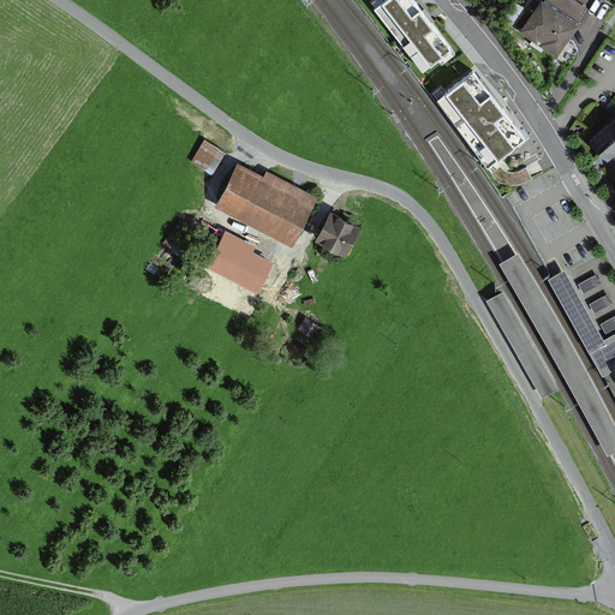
[(451,45),(416,0),(380,0),(374,5),(423,67),(451,45)]
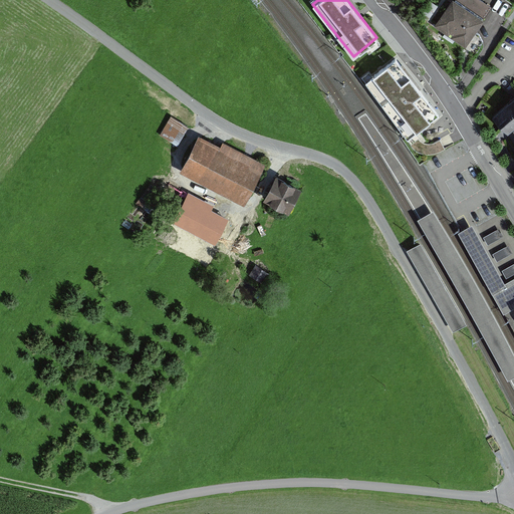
[(467,47),(493,8),(481,0),(452,0),(435,26),(467,47)]
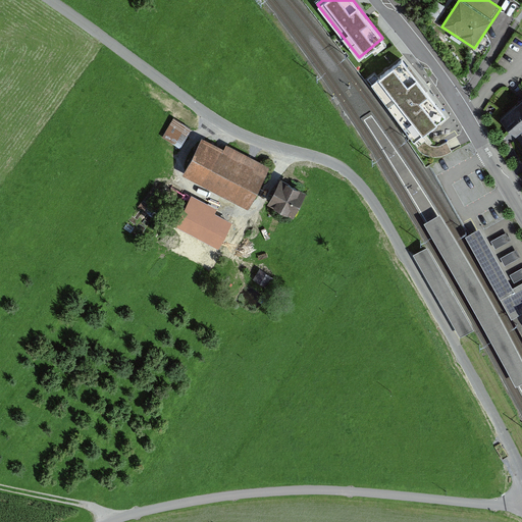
[(402,58),(371,81),(414,139),(446,115),(402,58)]
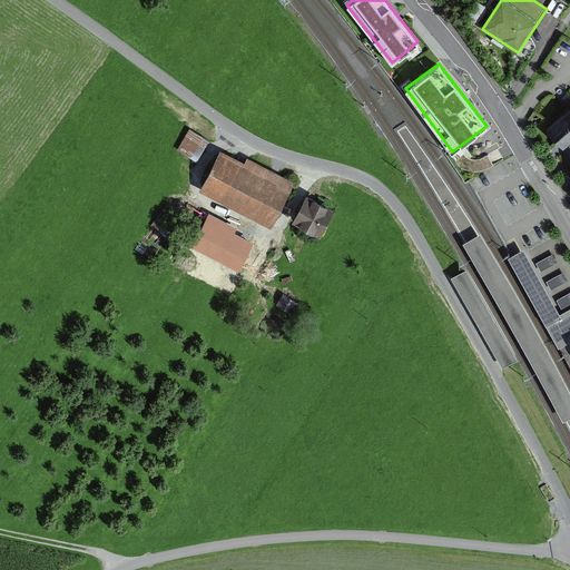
[(569,108),(546,129),(563,148),(569,141),(569,108)]
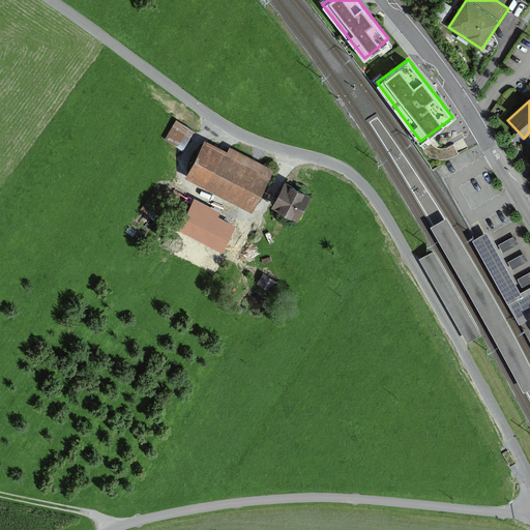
[(194,130),(176,121),(166,140),(183,150),(194,130)]
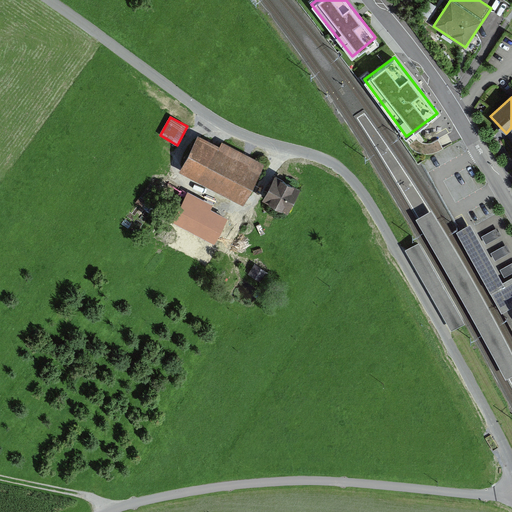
[(179,173),(243,207),(265,165),(222,142),(219,149),(198,138),(179,173)]
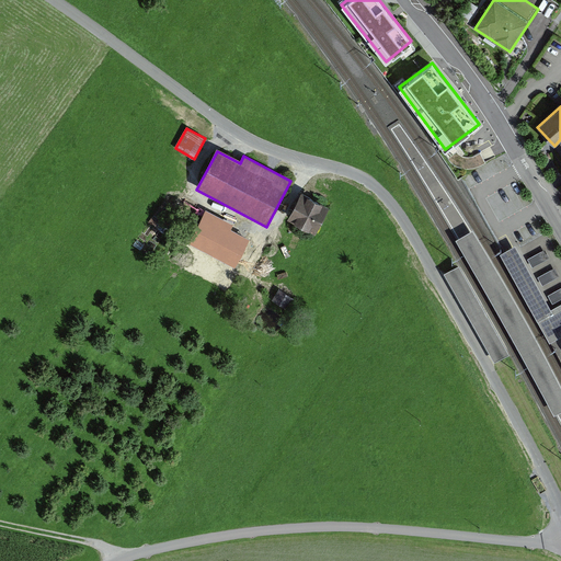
[(315,232),(329,206),(301,192),(287,217),(315,232)]
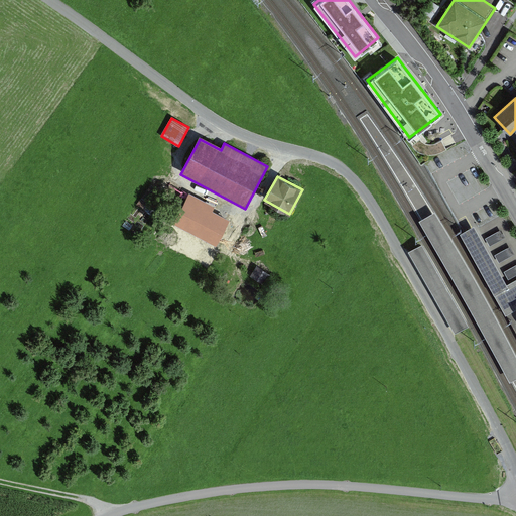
[(175,222),(218,244),(230,220),(214,212),(216,207),(189,194),(175,222)]
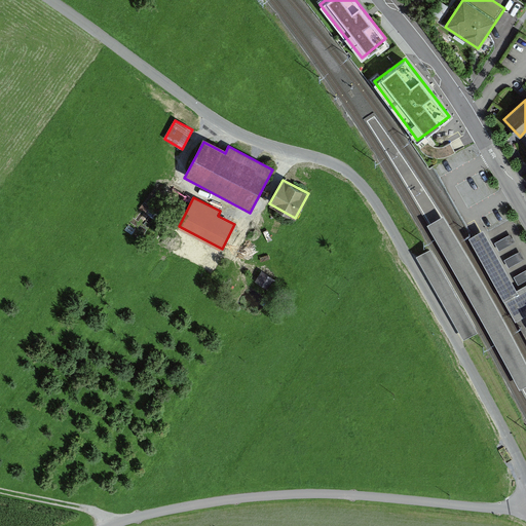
[(525,364),(443,215),(427,224),(520,388),(525,384),(525,364)]
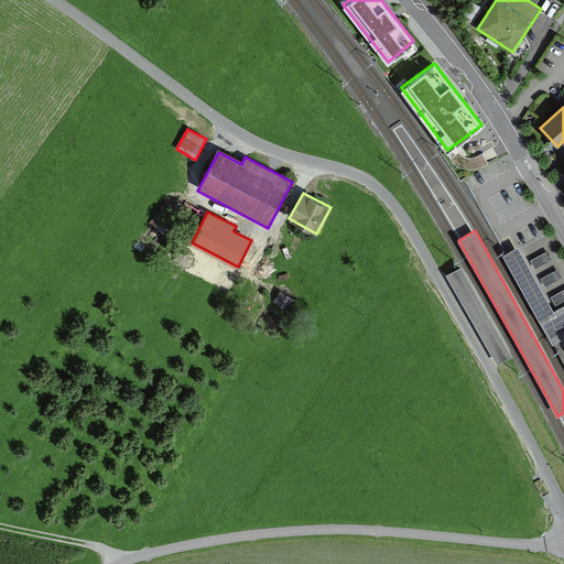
[(554,310),(519,247),(503,256),(540,318),(541,322),(556,313),(554,310)]
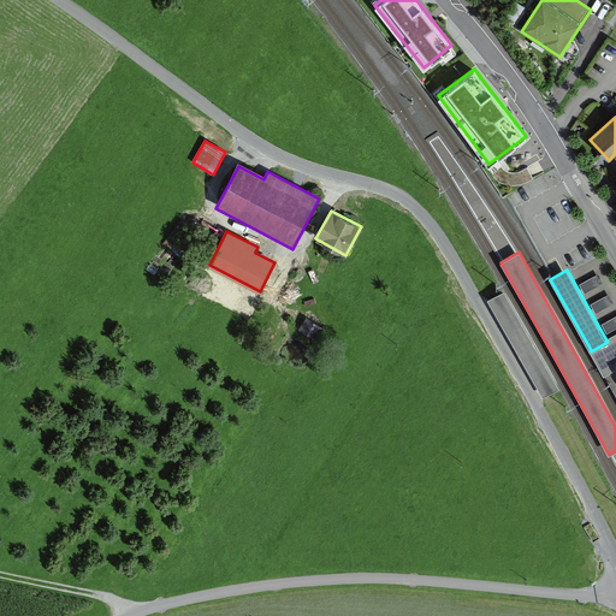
[(598,274),(580,284),(585,294),(603,283),(598,274)]
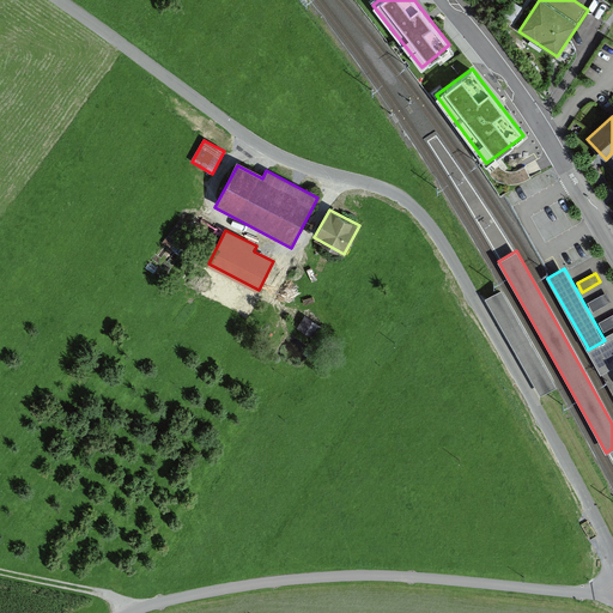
[(557,386),(502,289),(485,298),(535,387),(540,395),(553,388),(557,386)]
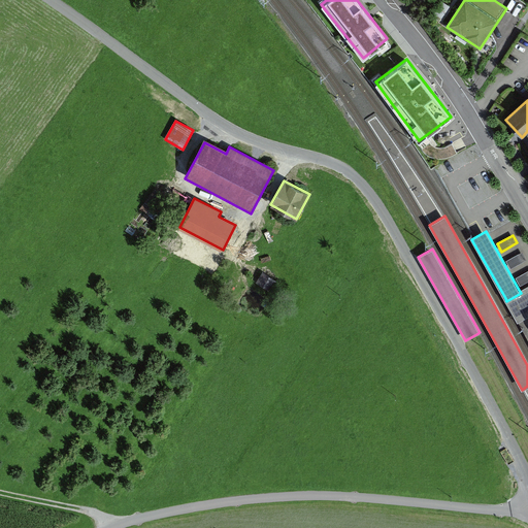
[(522,252),(506,261),(510,269),(526,260),(522,252)]
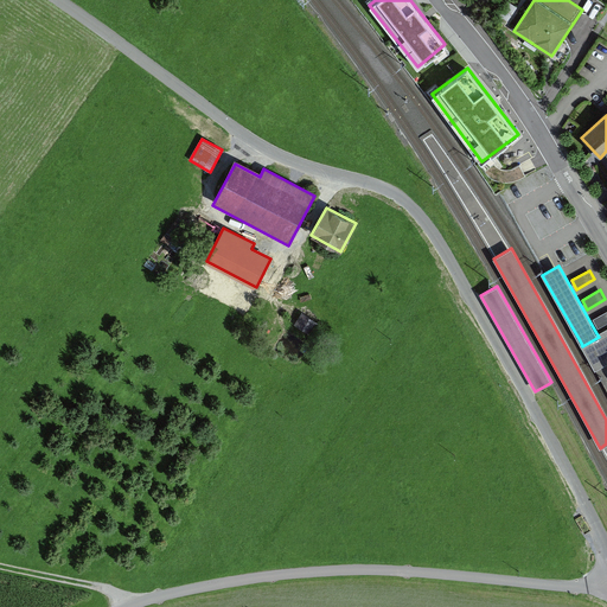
[(606,311),(593,319),(598,328),(606,323),(606,311)]
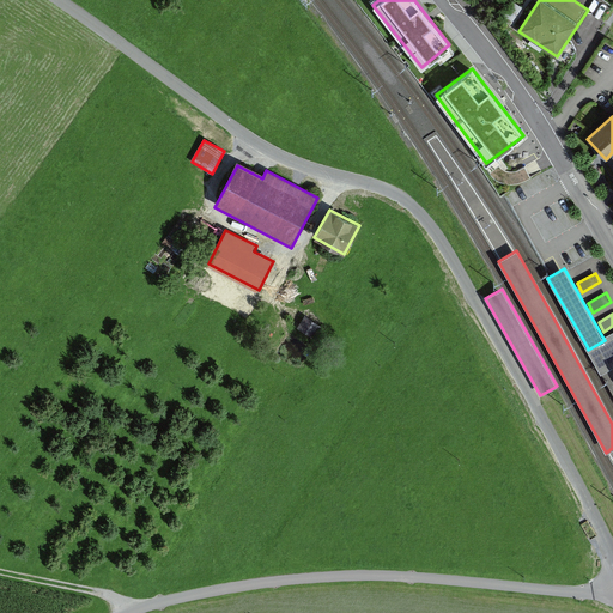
[(311,338),(320,325),(304,315),(296,327),(311,338)]
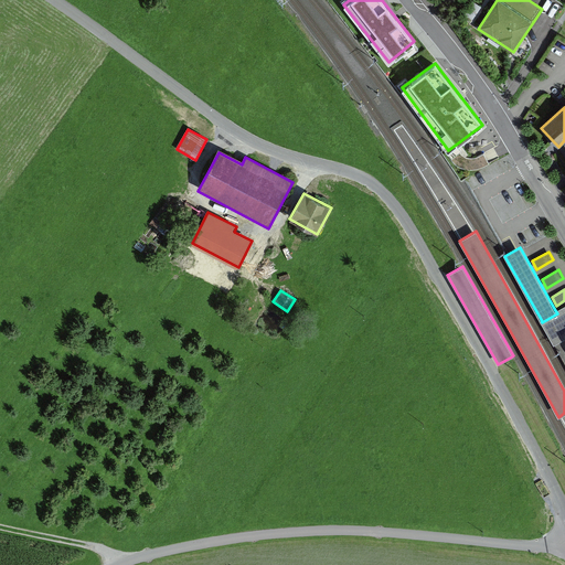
[(564,305),(555,310),(541,319),(542,322),(554,343),(564,337),(564,305)]
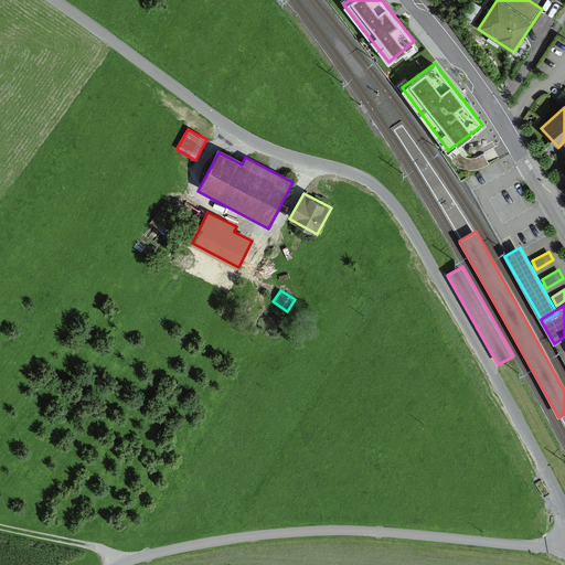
[(564,363),(564,337),(554,343),(564,363)]
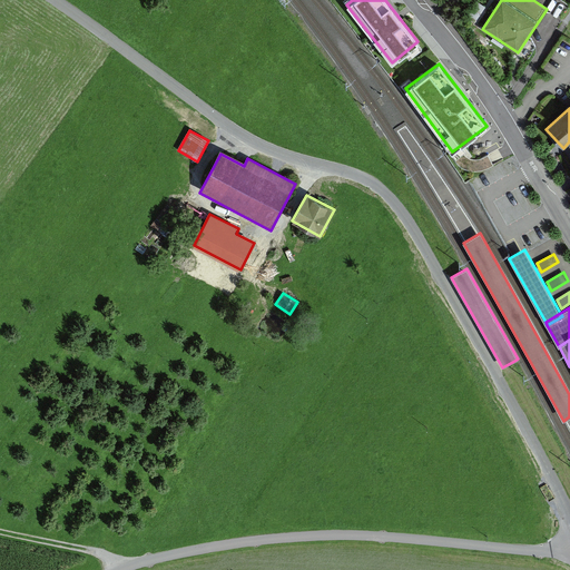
All buildings are outlined.
